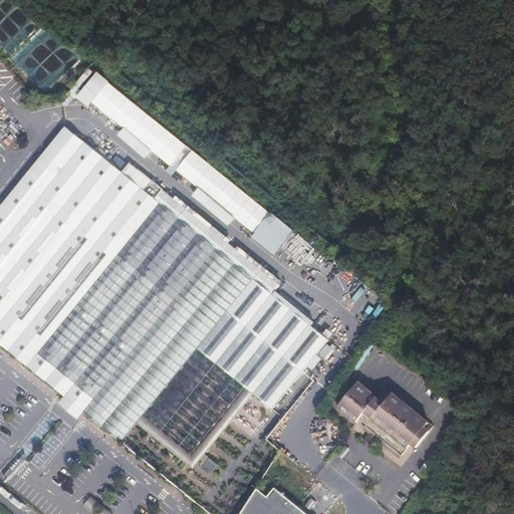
[(276,251),(295,227),(95,70),(93,73),(87,69),(72,88),(90,102),(92,101),(124,126),(118,135),(147,157),(152,150),(175,167),(174,168),(199,187),(193,194),(231,223),(234,219),(276,251)]
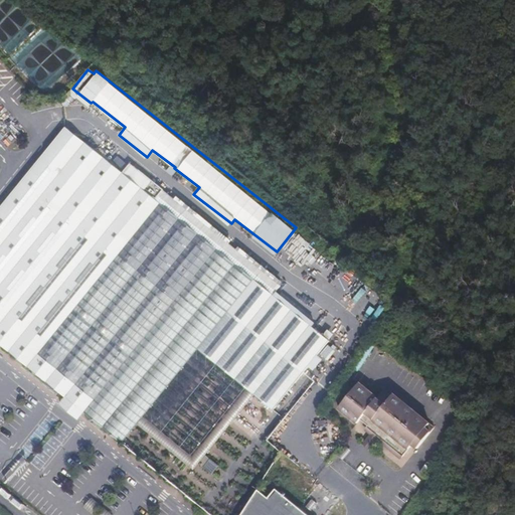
[(143,416),(198,349),(247,389),(254,394),(273,409),(329,341),(312,327),(315,323),(277,292),(274,296),(156,199),(65,127),(0,207),(0,344),(65,397),(84,412),(122,443),(137,424),(143,416)]
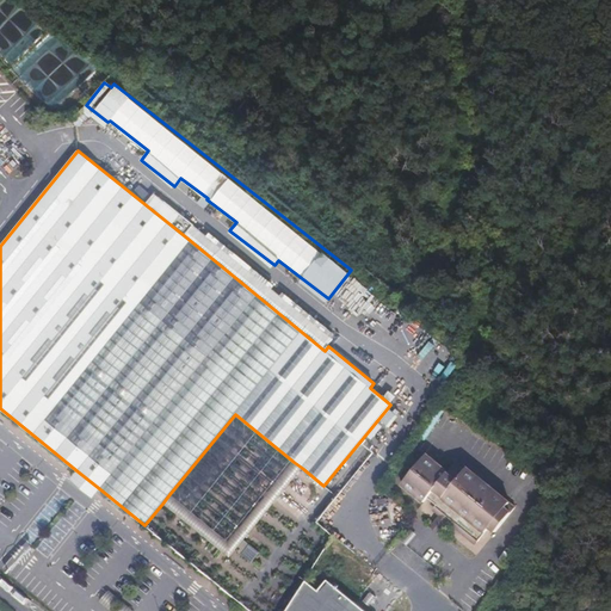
[(185,236),(325,351),(328,346),(333,340),(193,226),(185,236)]
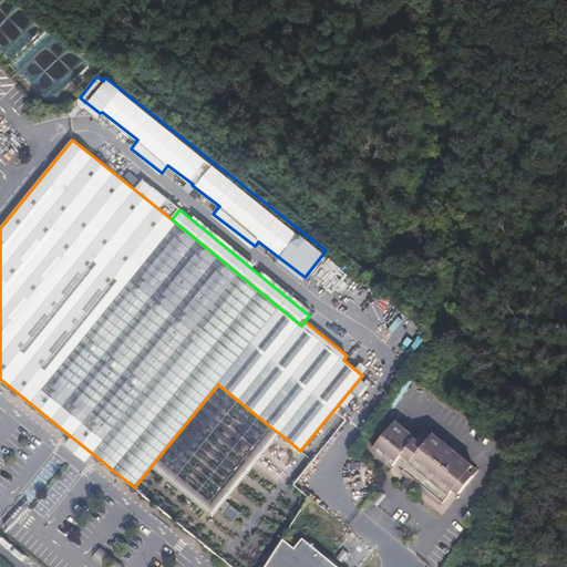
[(413,439),(392,423),(370,450),(390,467),(394,463),(402,471),(401,472),(406,476),(413,482),(440,504),(451,491),(456,495),(476,472),(430,434),(428,437),(420,431),(413,439)]
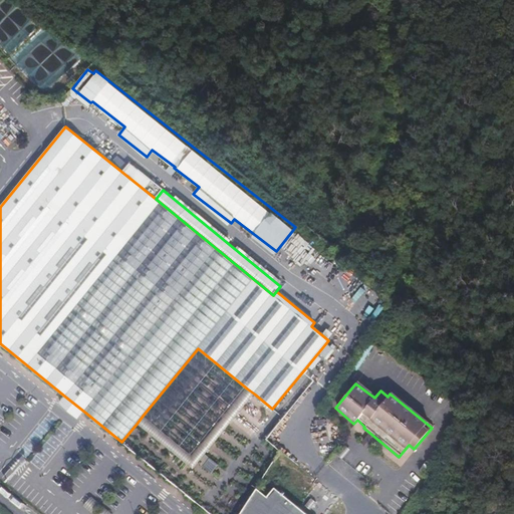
[(137,424),(193,469),(254,394),(247,389),(193,456),(143,416),(137,424)]
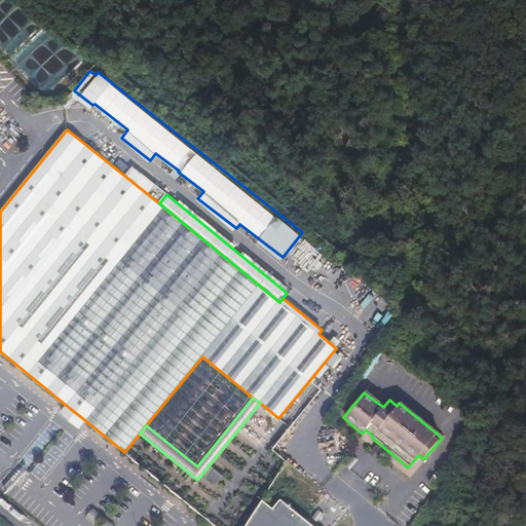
[(86,421),(67,406),(61,412),(80,428),(86,421)]
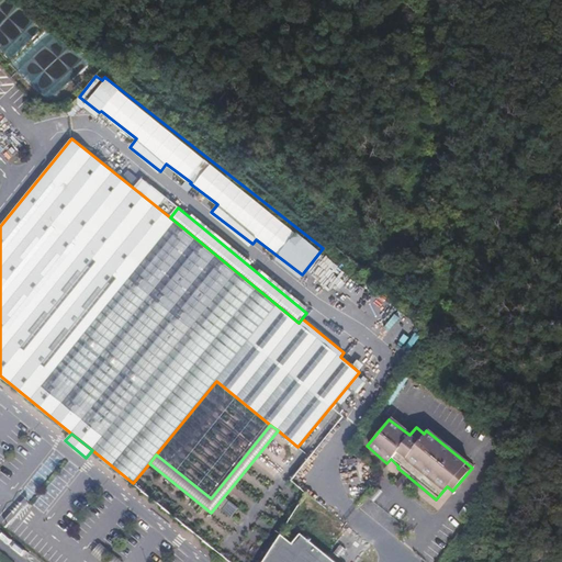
[(409,478),(403,472),(392,485),(398,492),(409,478)]
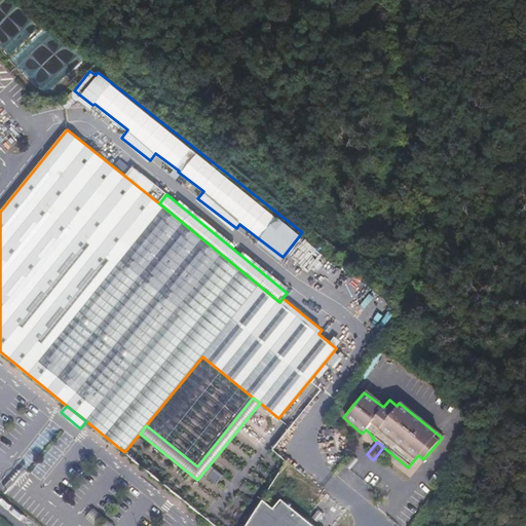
[(273,514),(260,503),(245,525),(308,525),(282,503),(273,514)]
